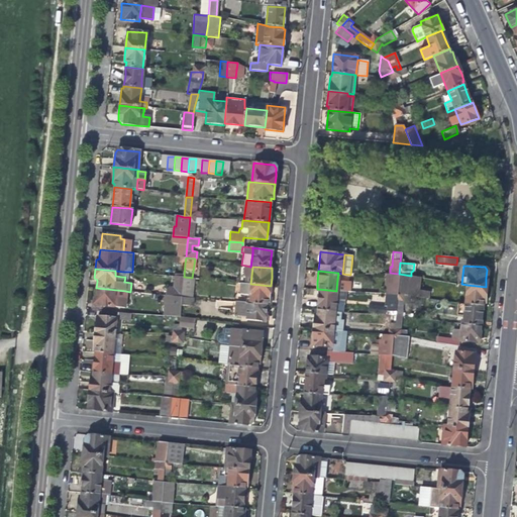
[(420,277),(411,276),(399,274),(399,277),(397,294),(403,294),(412,295),(429,298),(429,291),(418,290),(420,277)]
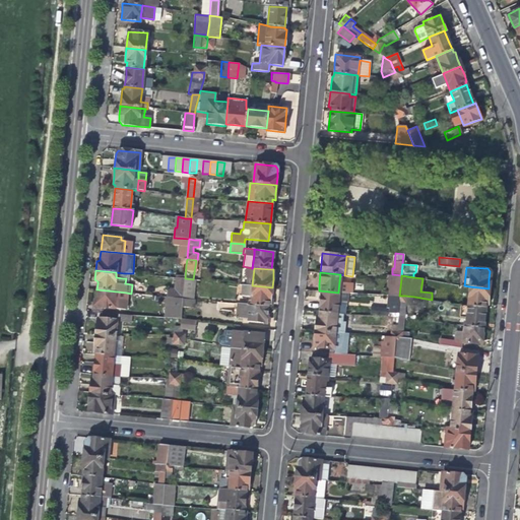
[(168,287),(167,297),(183,299),(185,278),(175,277),(174,288),(168,287)]
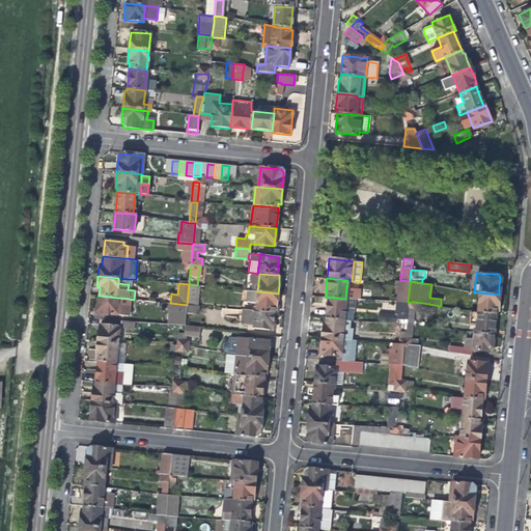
[(394,300),(402,301),(408,302),(410,284),(396,283),(394,300)]
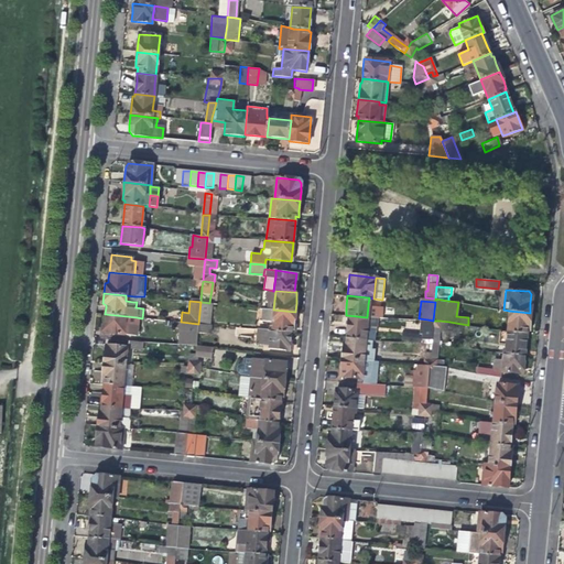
[(210,303),(209,303),(201,302),(198,324),(208,324),(210,303)]
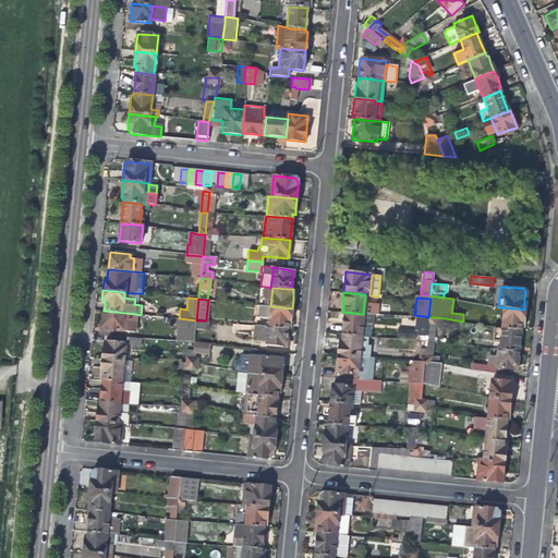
[(378,304),(364,302),(363,314),(371,314),(377,315),(378,304)]
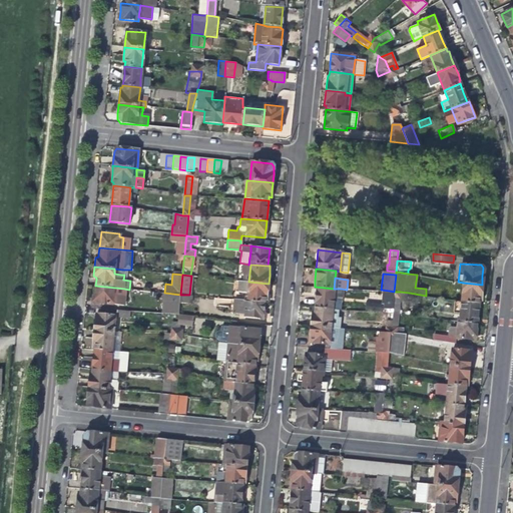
[(268,293),(269,284),(248,282),(247,301),(265,303),(267,303),(268,293)]
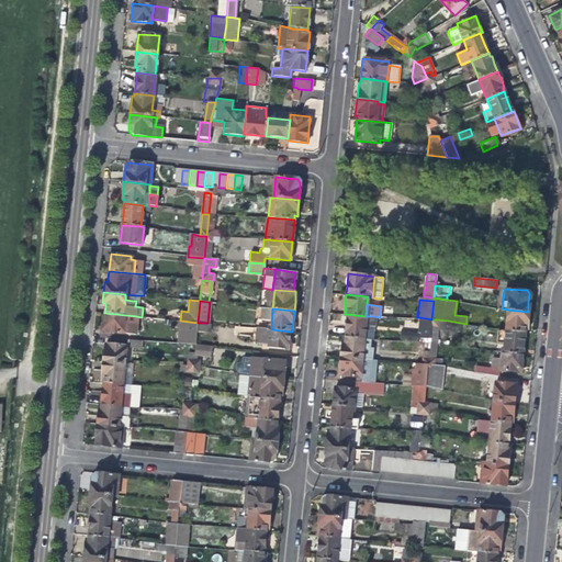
[(507,310),(505,329),(524,332),(524,328),(526,327),(527,321),(528,312),(507,310)]
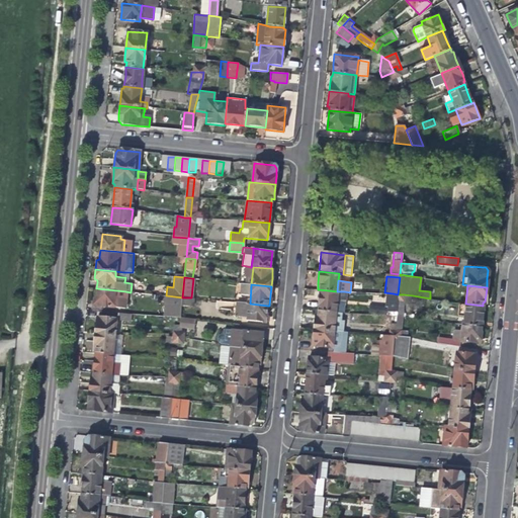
[(123,309),(124,297),(115,296),(116,290),(96,288),(96,289),(95,296),(94,306),(123,309)]
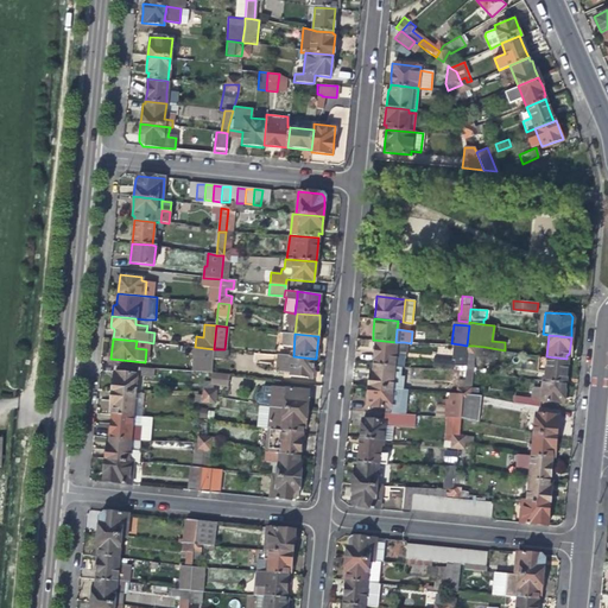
[(401,367),(403,358),(394,358),(396,342),(373,340),(372,349),(369,365),(393,367),(401,367)]
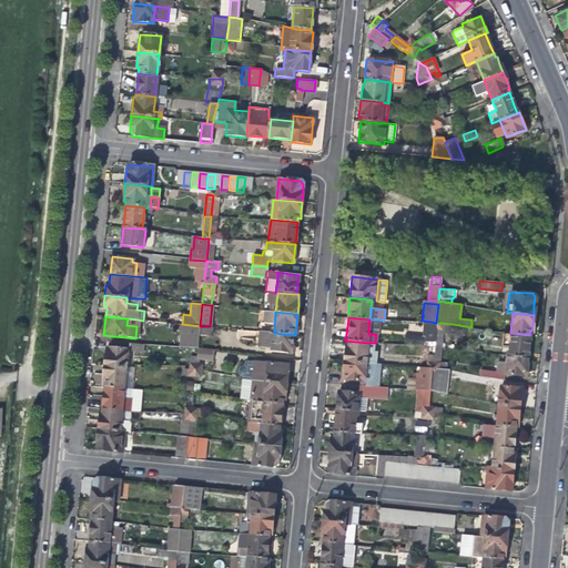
[(377,320),(369,320),(368,334),(376,334),(377,320)]
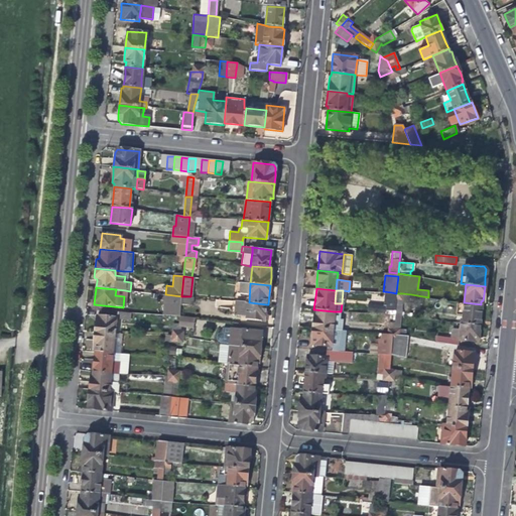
[(163,315),(178,316),(180,303),(181,296),(165,294),(163,315)]
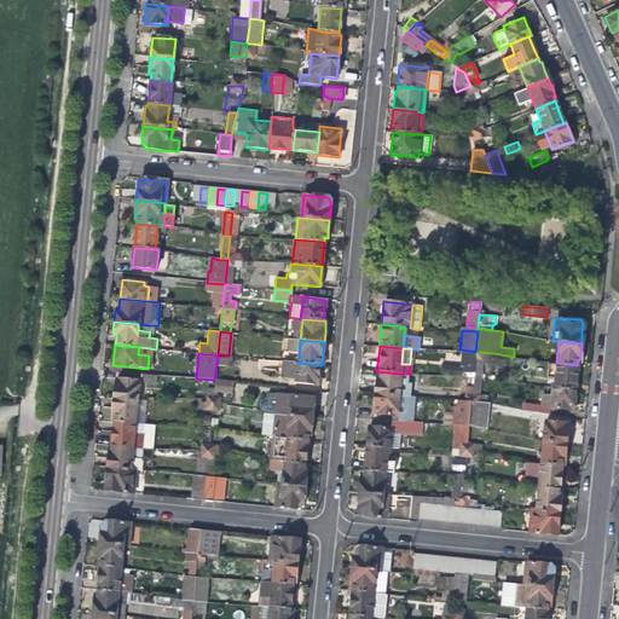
[(231,357),(229,356),(218,356),(217,364),(230,365),(231,357)]
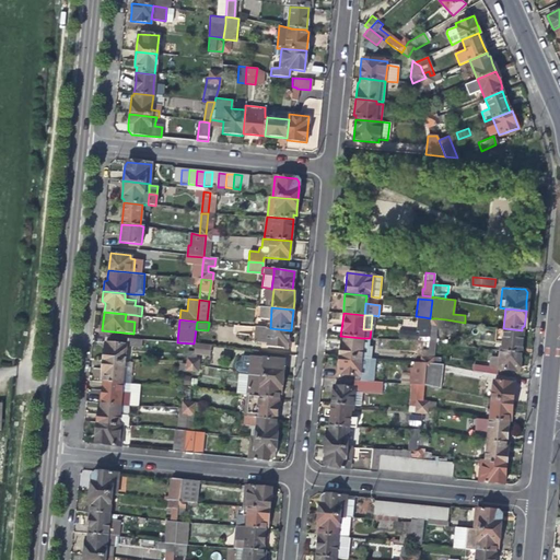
[(288,339),(289,330),(270,328),(256,327),(255,341),(266,342),(266,346),(287,348),(288,339)]
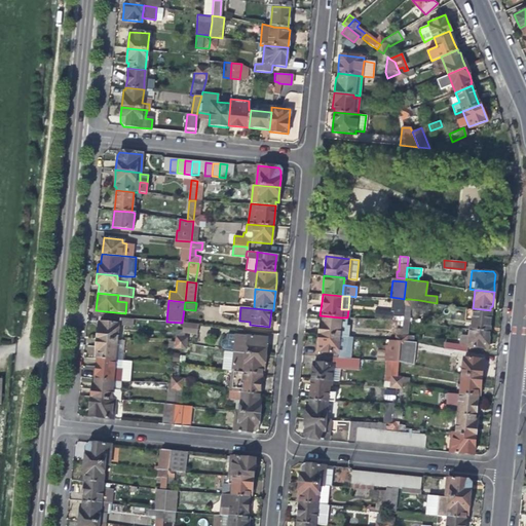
[(471,322),(471,329),(488,331),(489,322),(490,310),(473,308),(465,307),(464,321),(471,322)]
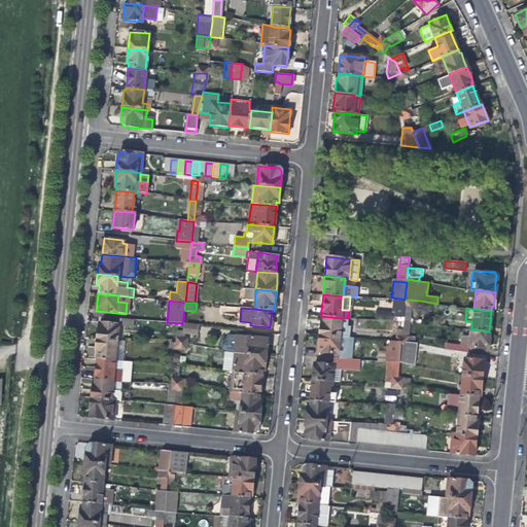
[(378,319),(392,319),(392,312),(378,311),(377,319),(378,319)]
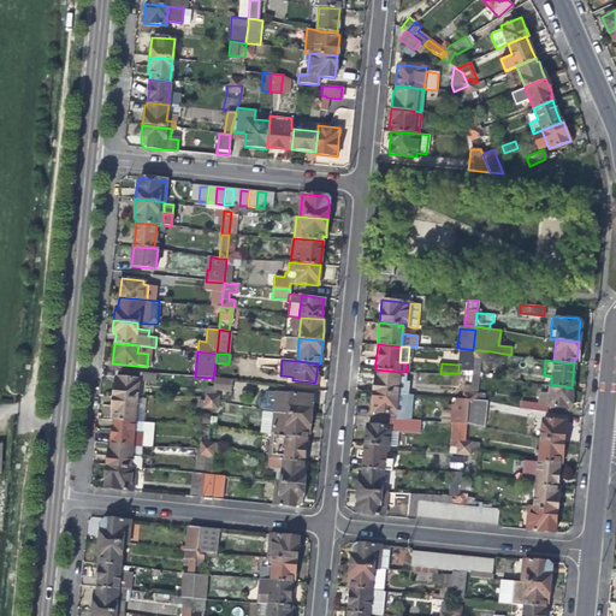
[(396,394),(398,372),(374,369),(373,381),(373,391),(396,394)]
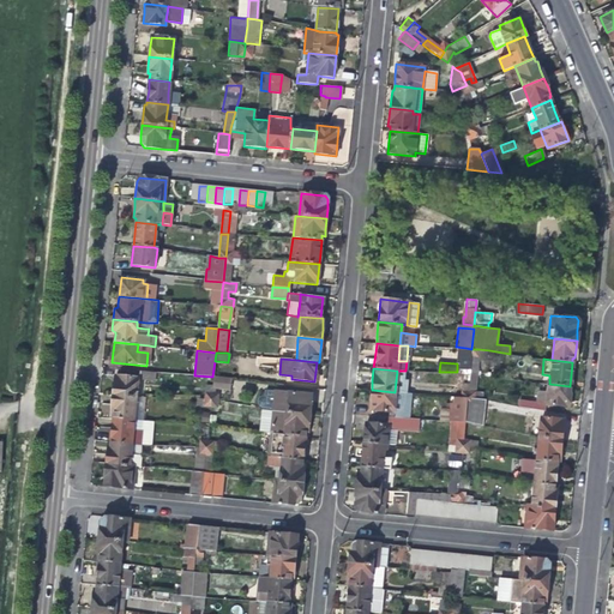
[(138,372),(138,378),(137,380),(155,383),(156,373),(146,372),(138,372)]
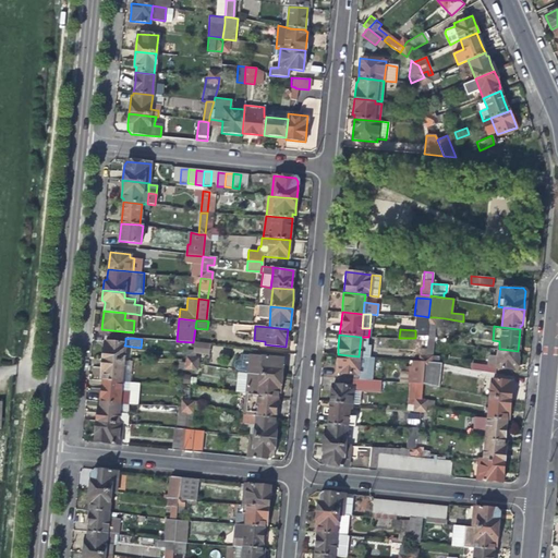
[(431,355),(433,340),(426,339),(425,347),(425,355),(424,361),(424,362),(437,363),(438,356),(431,355)]
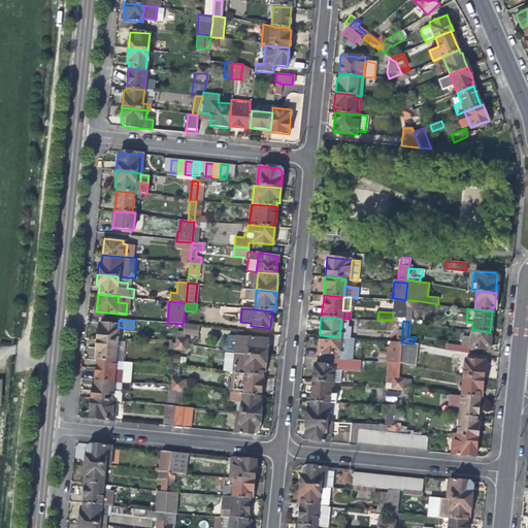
[(117,341),(118,327),(119,325),(98,323),(97,332),(97,339),(117,341)]
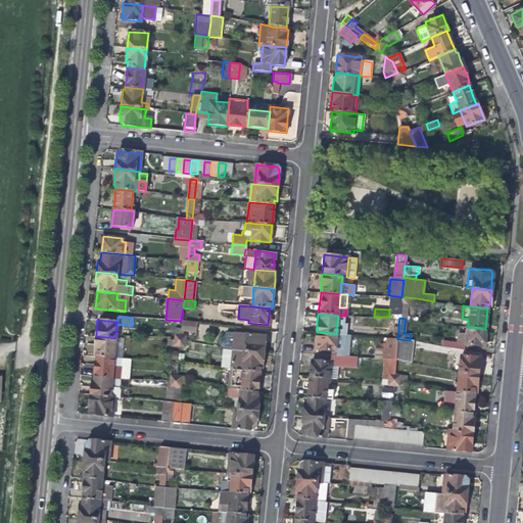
[(196,323),(181,321),(180,332),(195,333),(196,323)]
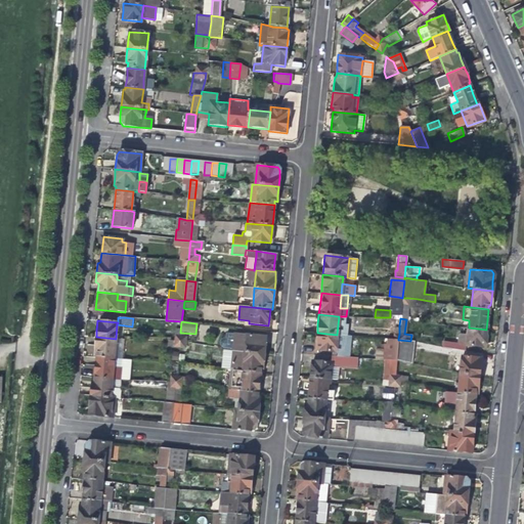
[(485,338),(486,330),(469,328),(467,328),(467,335),(457,334),(456,342),(443,340),(441,346),(465,350),(465,345),(484,347),(485,338)]
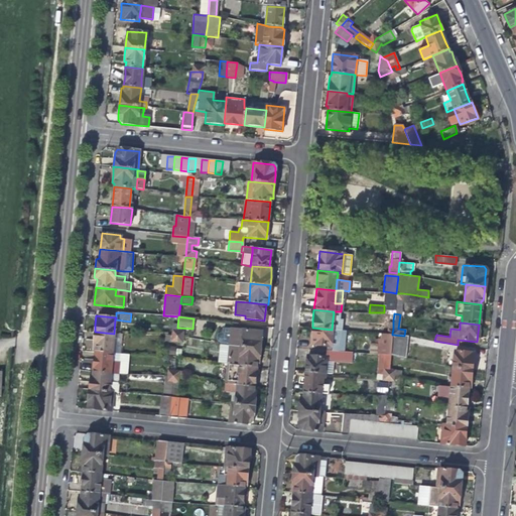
[(220,343),(229,345),(260,349),(261,341),(262,332),(222,328),(221,332),(214,331),(212,342),(219,343),(220,343)]
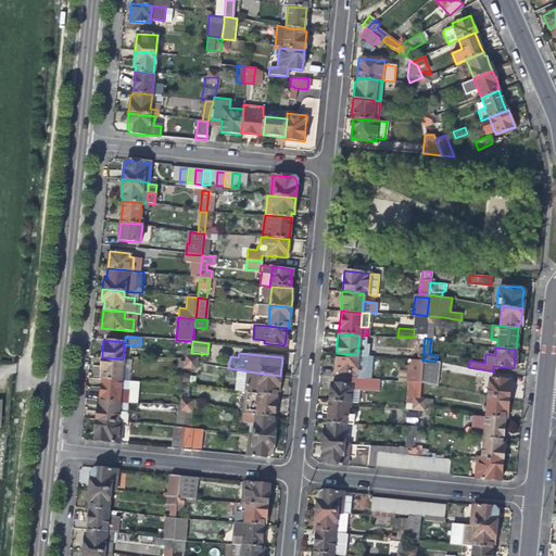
[(365,355),(357,355),(337,353),(336,363),(335,370),(363,374),(365,355)]
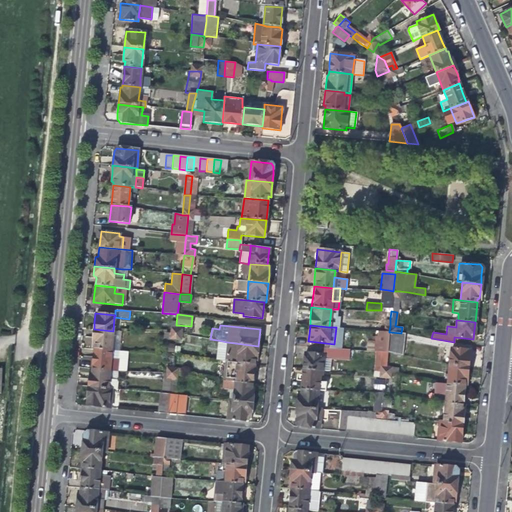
[(111,350),(113,331),(94,329),(93,338),(92,348),(93,348),(93,349),(111,350)]
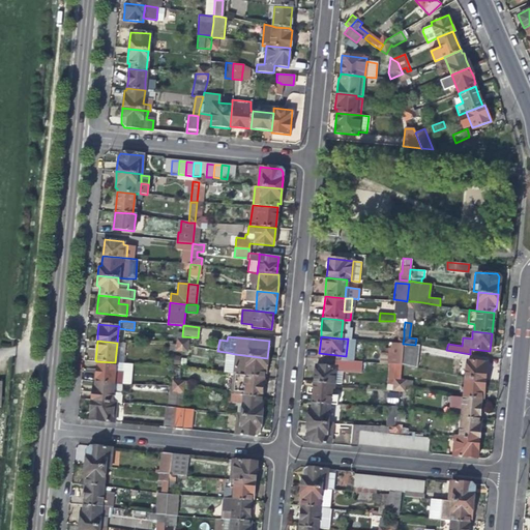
[(418,345),(415,345),(403,344),(403,348),(401,363),(416,367),(417,350),(418,345)]
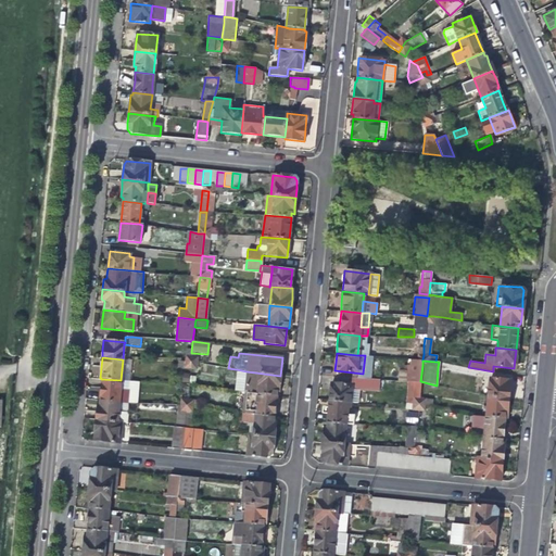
[(235,390),(244,392),(247,371),(237,369),(235,390)]
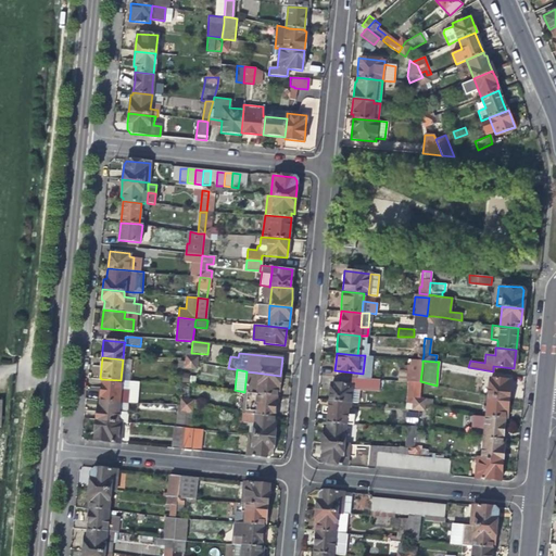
[(279,383),(280,376),(247,371),(244,392),(275,396),(276,391),(278,392),(279,383)]
